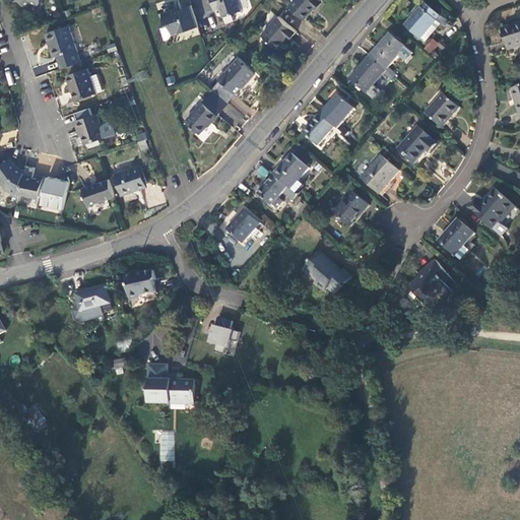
[(211,0),(213,2),(219,0),(221,8),(224,16),(244,10),(240,0),(211,0)]
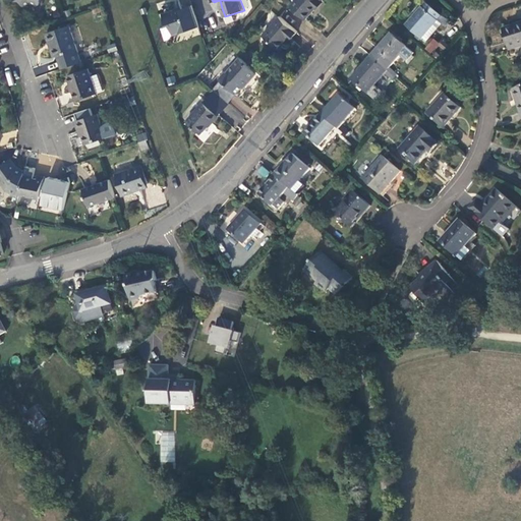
[(216,10),(222,8),(220,0),(214,2),(216,10)]
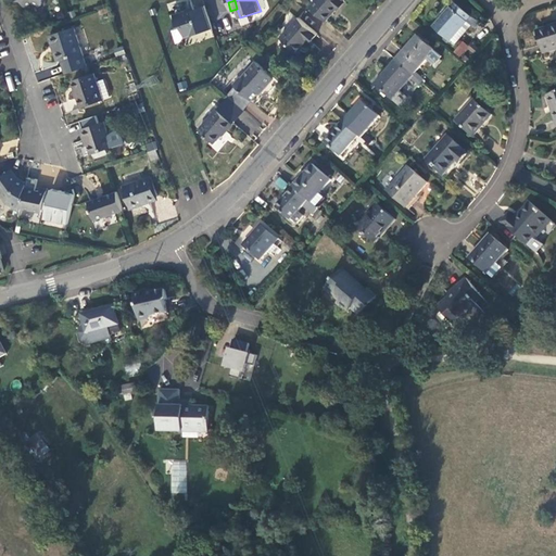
[(345,0),(315,0),(311,7),(328,21),(336,12),(345,0)]
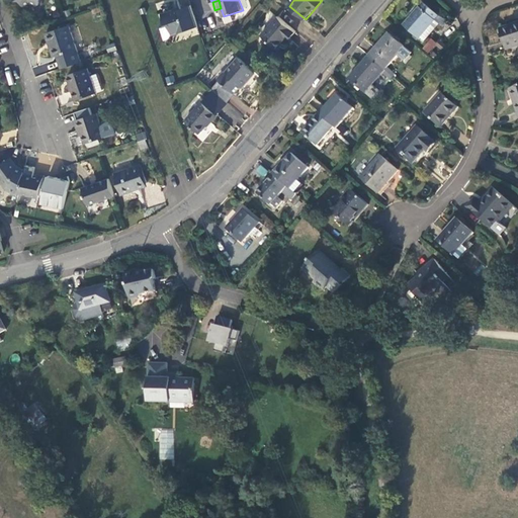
[(188,29),(198,26),(190,3),(178,7),(163,12),(167,26),(162,27),(166,39),(169,38),(171,38),(173,33),(188,28),(188,29)]
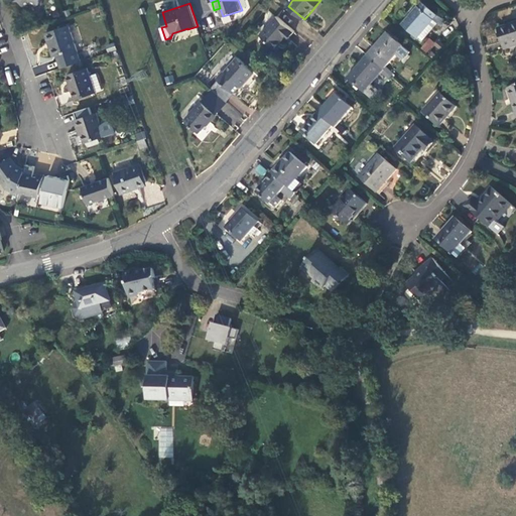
[(402,26),(421,43),(431,32),(436,26),(432,22),(436,17),(421,4),(402,26)]
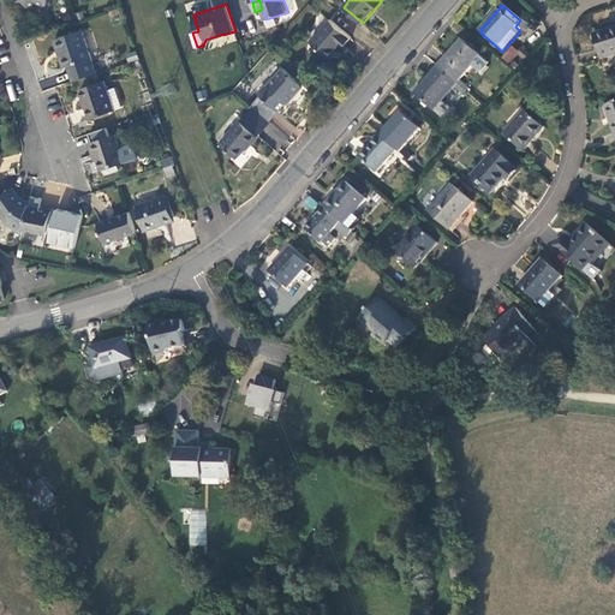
[(344,48),(352,39),(330,19),(310,42),(328,58),(334,52),(339,46),(342,48),(344,48)]
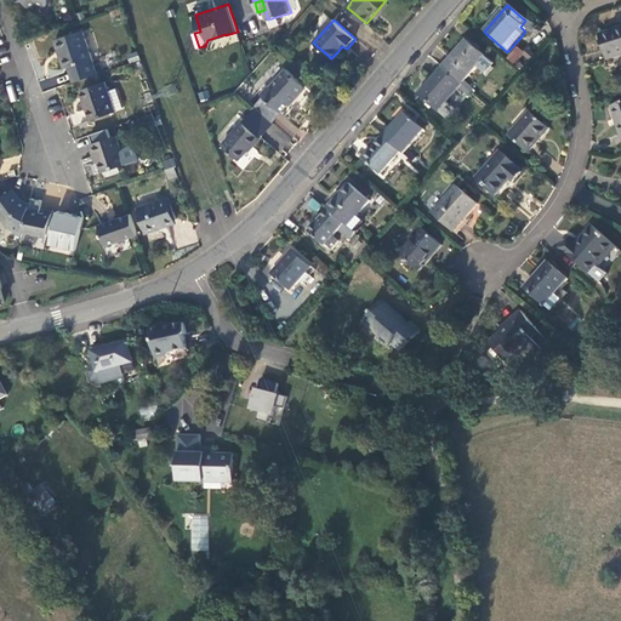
[(620,28),(599,35),(603,46),(608,60),(620,55),(620,28)]
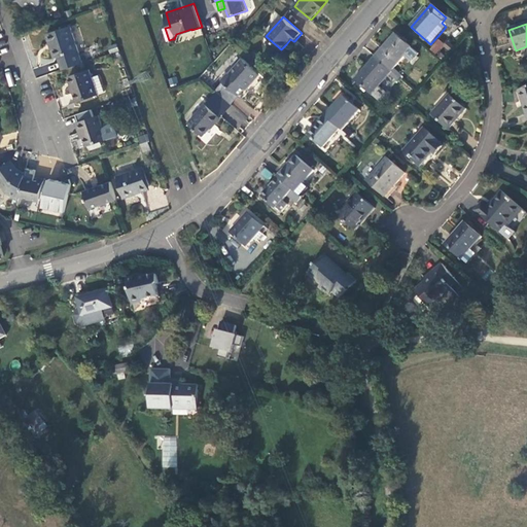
[(71,26),(47,34),(51,44),(55,43),(59,58),(60,57),(64,69),(83,63),(79,50),(71,26)]
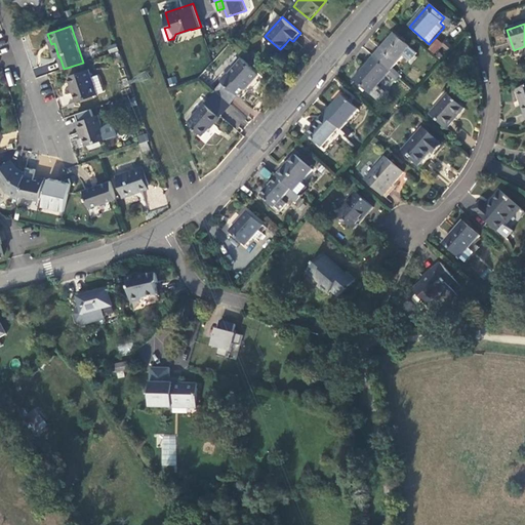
[(384,47),(373,58),(389,71),(408,48),(393,36),(384,47)]
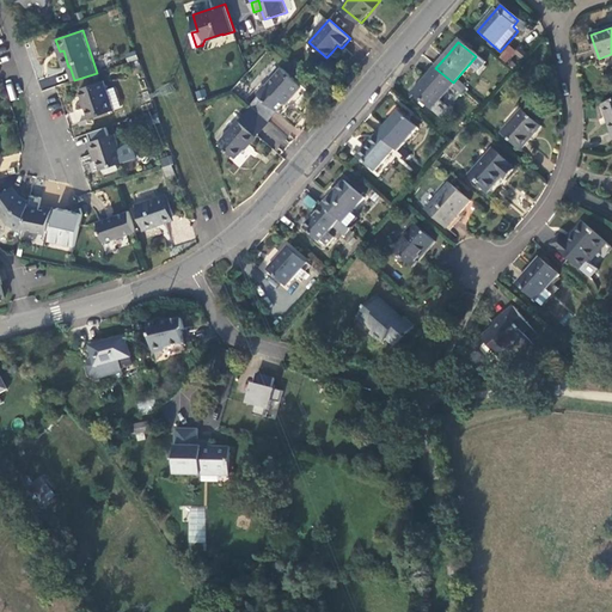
[(512,68),(522,56),(509,44),(497,56),(512,68)]
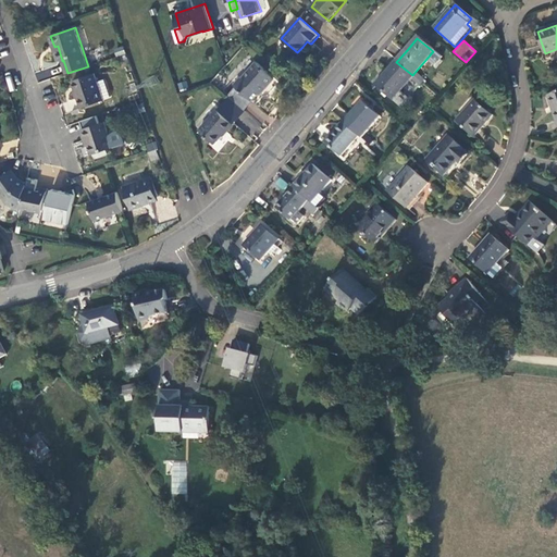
[(237,86),(254,101),(260,93),(268,85),(271,85),(275,79),(275,78),(275,76),(257,61),(244,77),(243,76),(235,85),(237,86)]
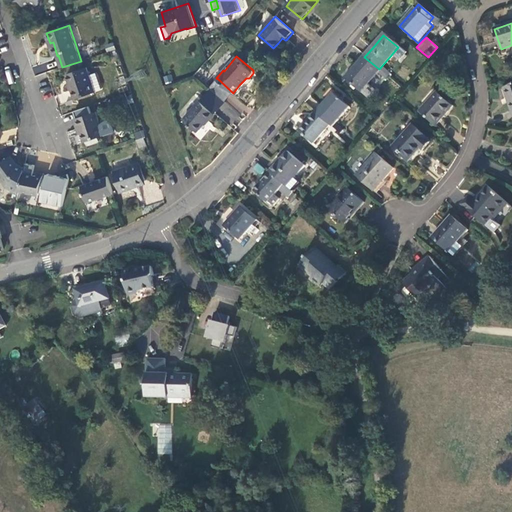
[(364,90),(380,70),(379,69),(364,57),(356,67),(348,76),(364,90)]
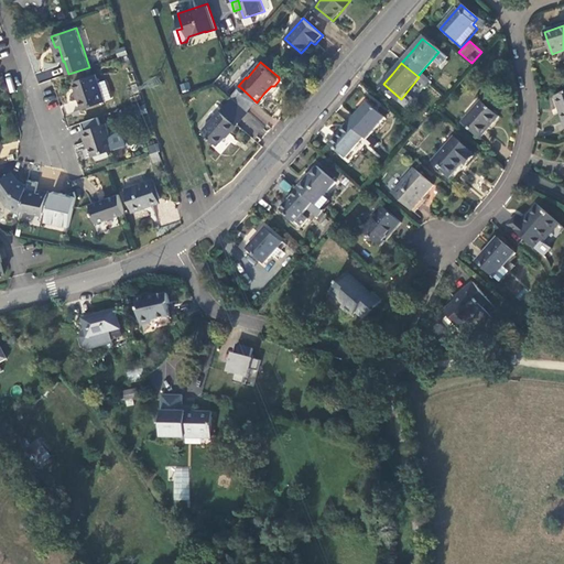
[(84,109),(114,99),(108,82),(100,84),(97,74),(75,82),(79,94),(84,109)]
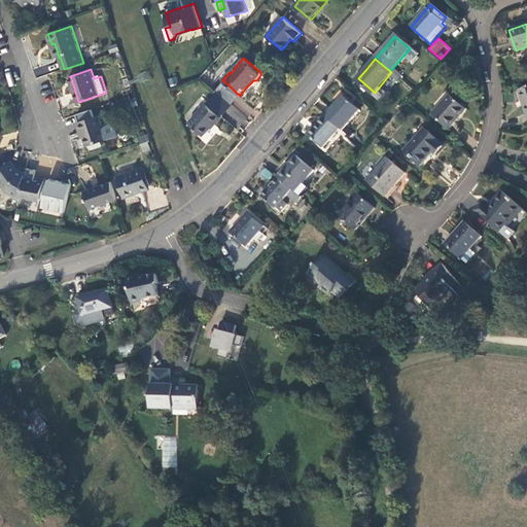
[(176,76),(168,78),(170,86),(177,84),(176,76)]
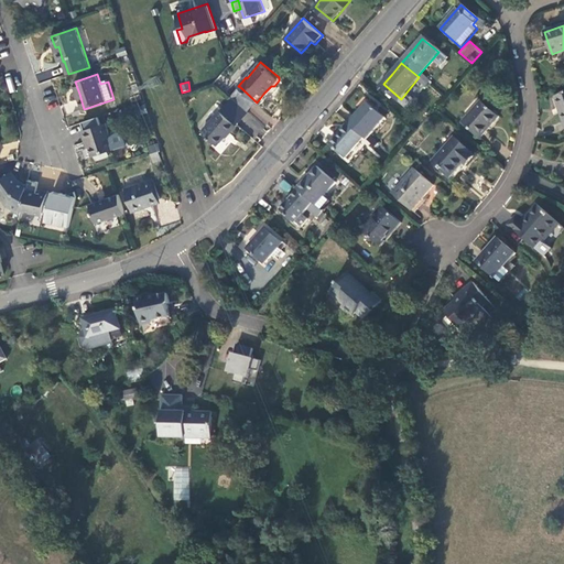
[(240,87),(231,97),(232,98),(248,112),(257,102),(240,87)]
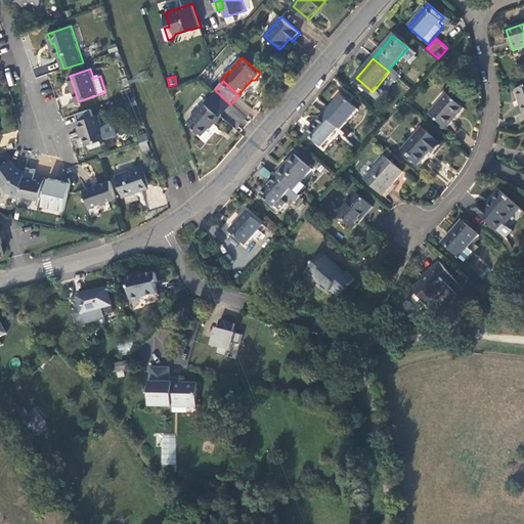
[(523,88),(515,92),(520,106),(523,118),(523,88)]
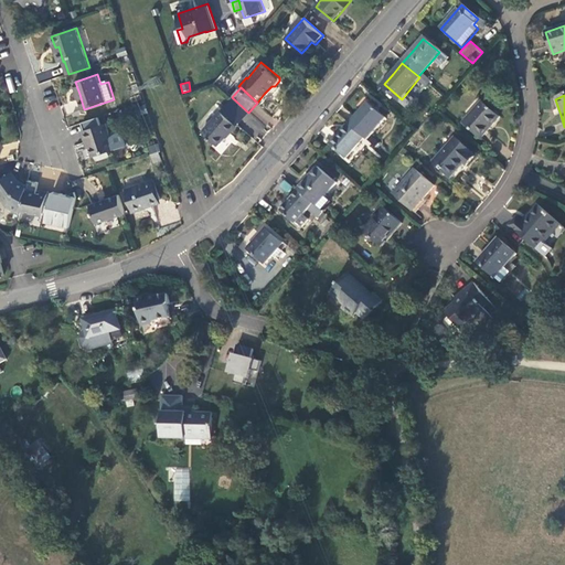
[(238,125),(248,113),(233,98),(222,112),(238,125)]
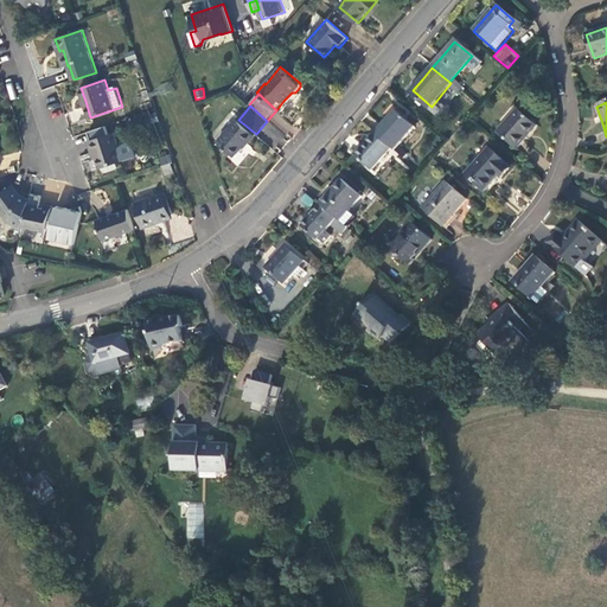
[(385,121),(374,134),(390,149),(394,152),(414,129),(394,112),(385,121)]
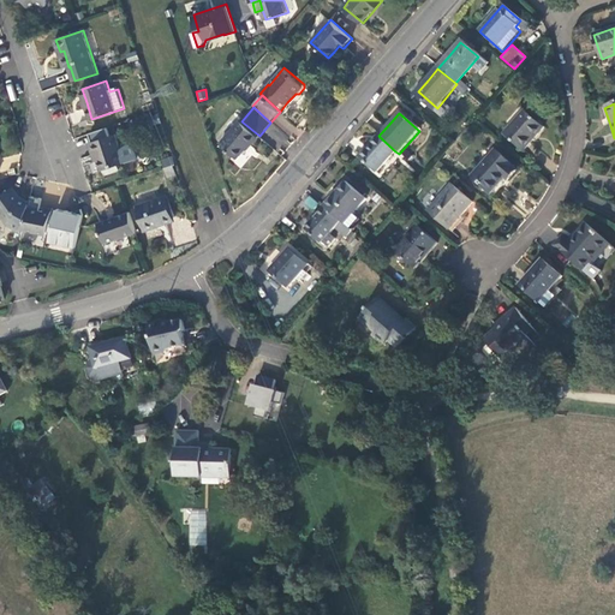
[(543,130),(524,113),(505,136),(523,153),(535,139),(543,130)]
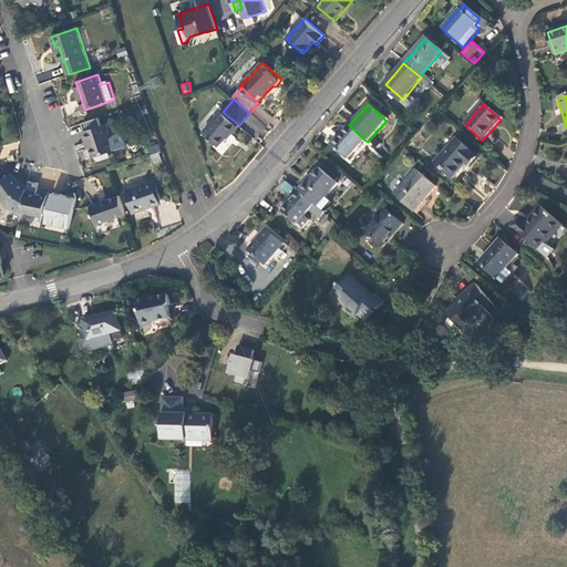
[(239,125),(223,112),(204,133),(220,146),(226,140),(232,133),(233,134),(239,126),(239,125)]
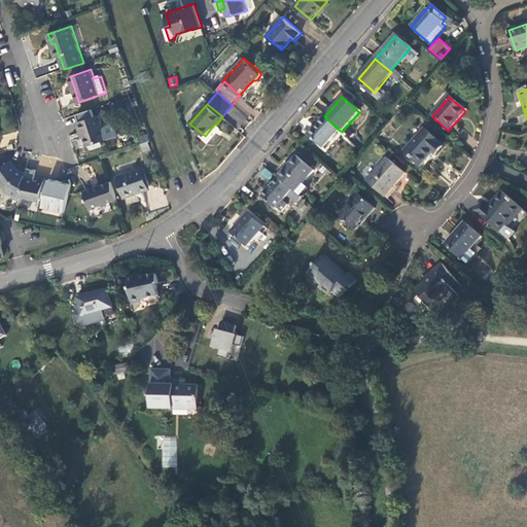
[(100,115),(78,123),(81,133),(85,131),(90,145),(108,139),(118,136),(113,121),(103,125),(100,115)]
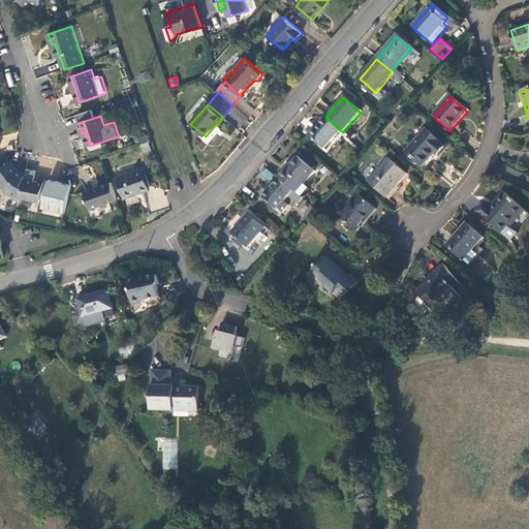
[(324,149),(340,130),(325,117),(319,124),(309,135),(324,149)]
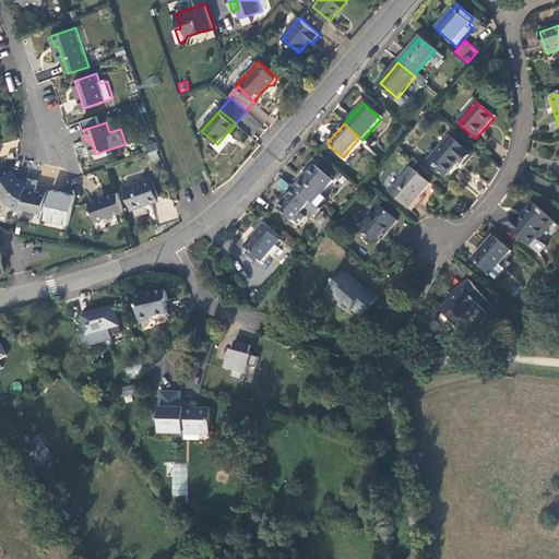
[(470,155),(449,138),(428,162),(445,176),(453,166),(458,162),(461,165),(470,155)]
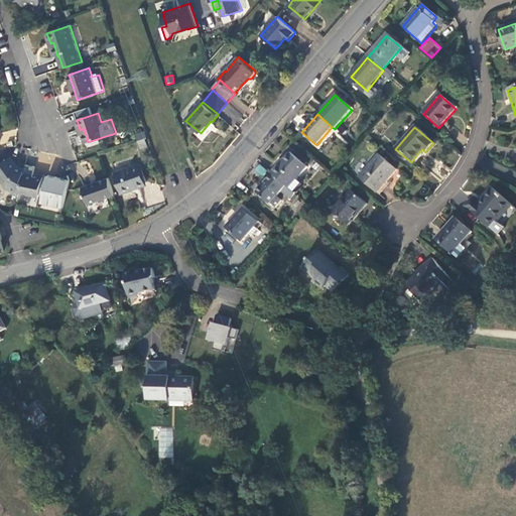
[(2,132),(2,142),(15,142),(15,132),(2,132)]
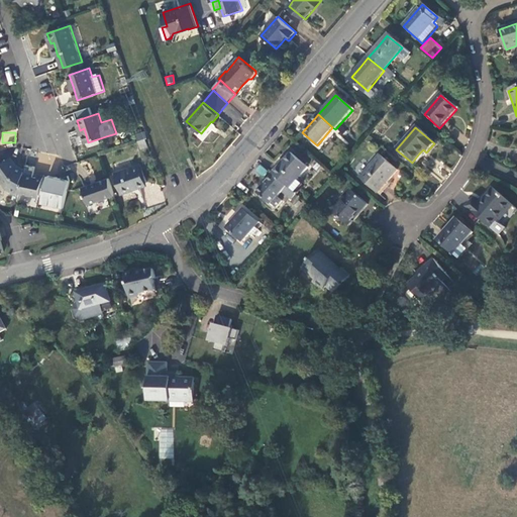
[(283,163),(273,175),(289,190),(308,168),(291,153),(283,163)]
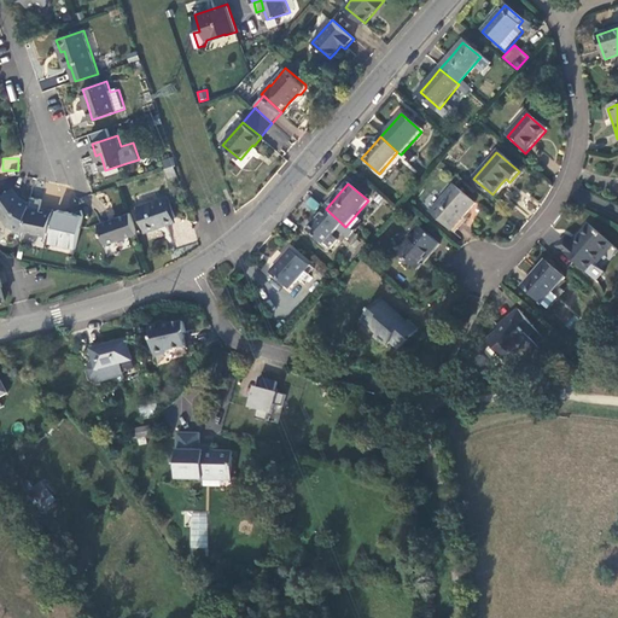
[(474,204),(453,186),(430,213),(452,231),(462,217),(474,204)]
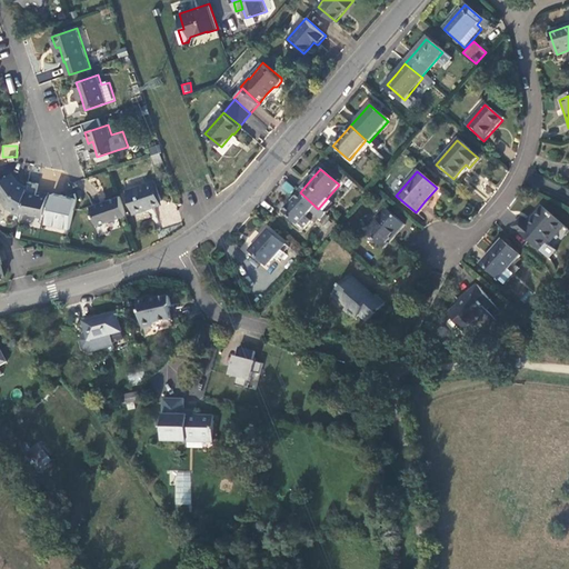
[(0,196),(9,208),(21,216),(21,212),(28,187),(20,181),(18,178),(15,172),(5,180),(0,175),(0,196)]
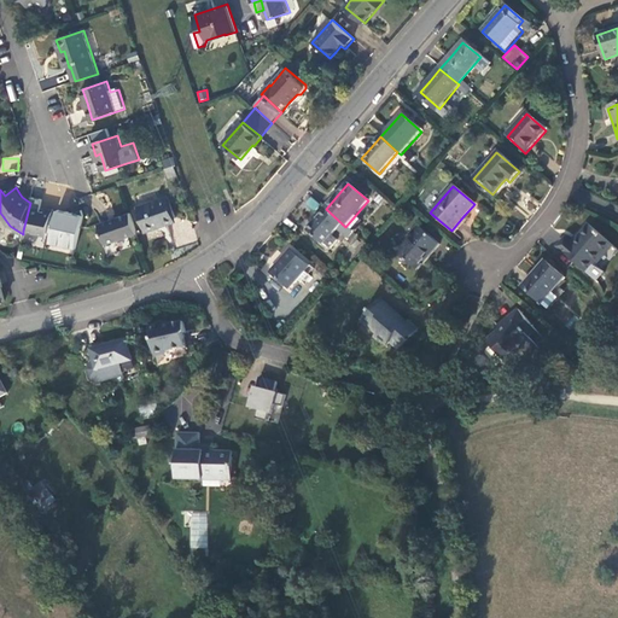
[(170,196),(139,207),(147,232),(159,228),(158,225),(165,222),(178,219),(170,196)]
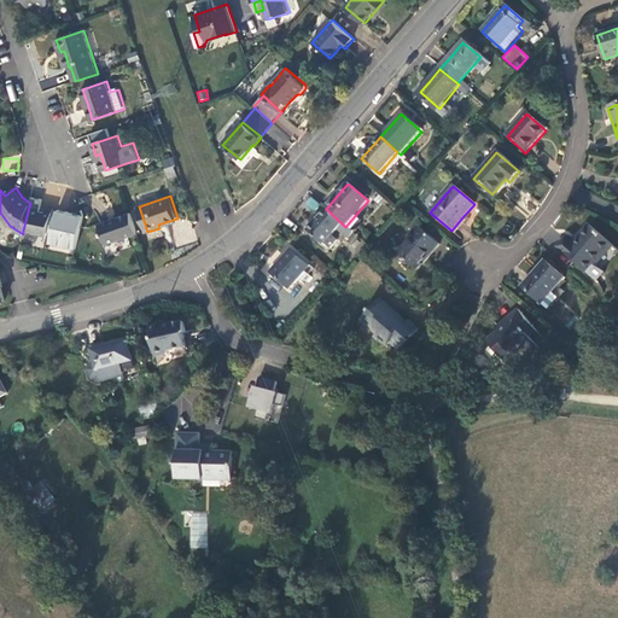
[(308,197),(304,208),(316,213),(320,203),(308,197)]
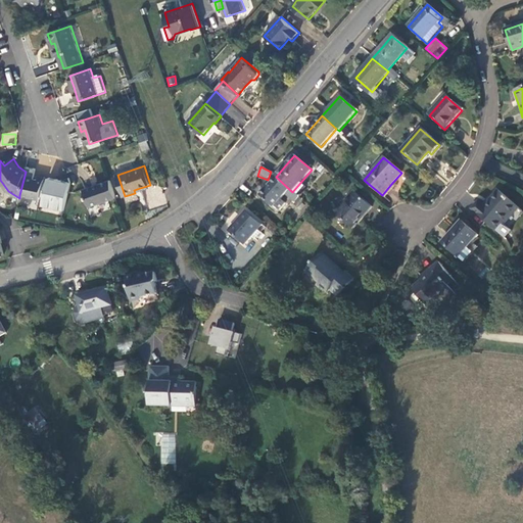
[(44,196),(47,183),(43,182),(38,181),(33,180),(35,170),(26,168),(26,172),(19,195),(39,199),(40,195),(44,196)]
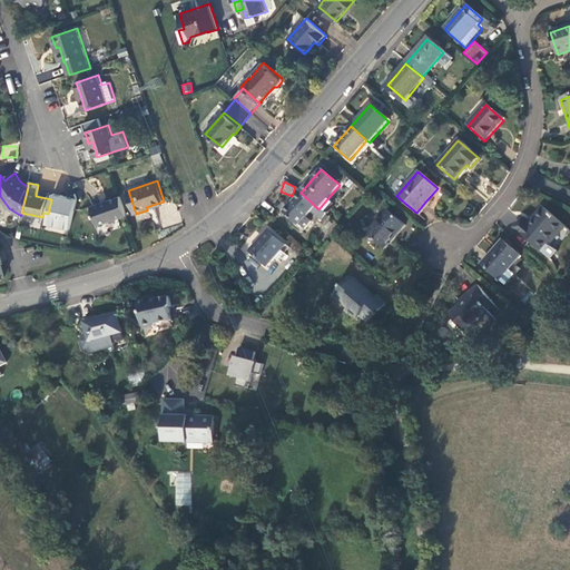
[(77,198),(75,194),(67,196),(52,193),(51,199),(48,214),(46,224),(70,228),(77,198)]
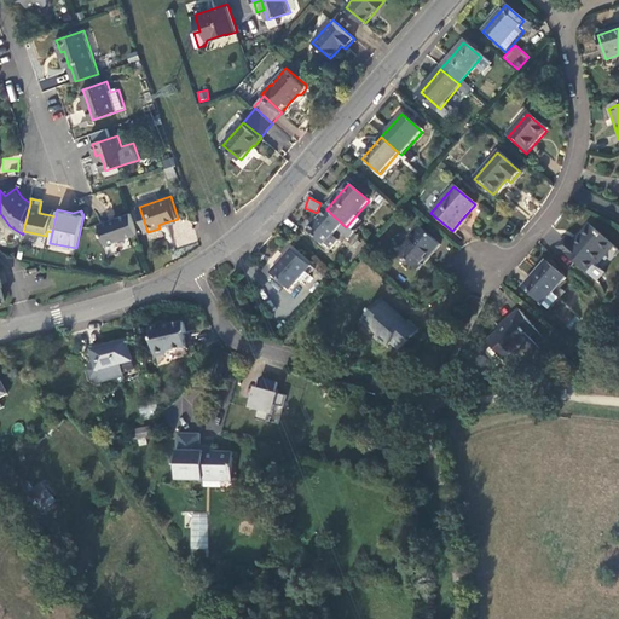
[(350,241),(356,235),(346,227),(327,209),(317,220),(307,231),(330,250),(337,243),(331,238),(339,231),(350,241)]
